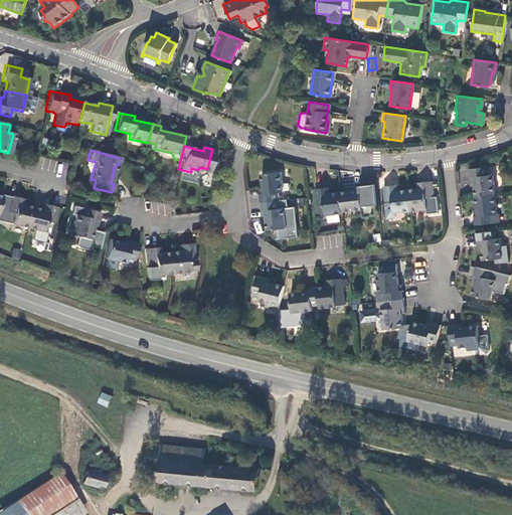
[(485,167),(468,169),(469,183),(472,182),(474,196),(493,194),(491,174),(486,175),(485,167)]
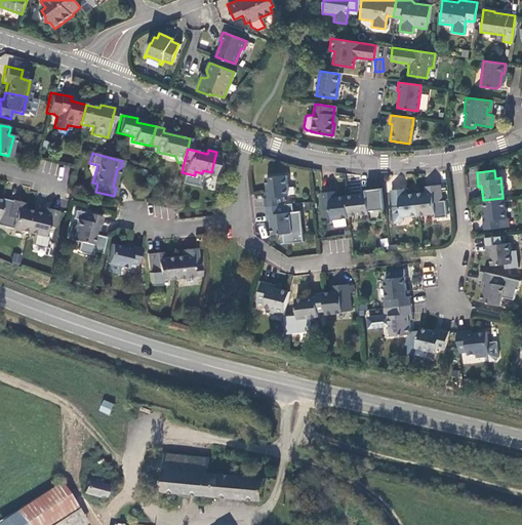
[(284,176),(265,178),(267,193),(264,193),(265,206),(283,204),(282,197),(287,197),(284,176)]
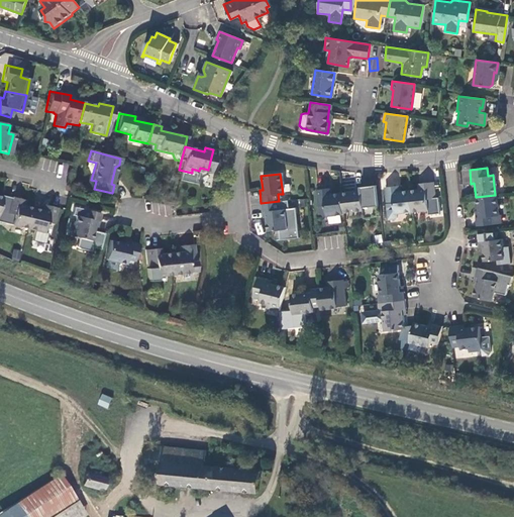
[(416,189),(408,190),(411,212),(427,210),(426,199),(433,199),(431,182),(416,184),(416,189)]
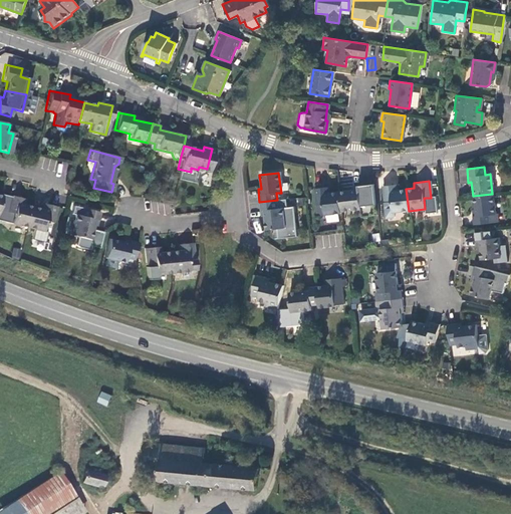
[(352,190),(337,192),(339,211),(360,209),(359,204),(367,203),(365,185),(351,187),(352,190)]
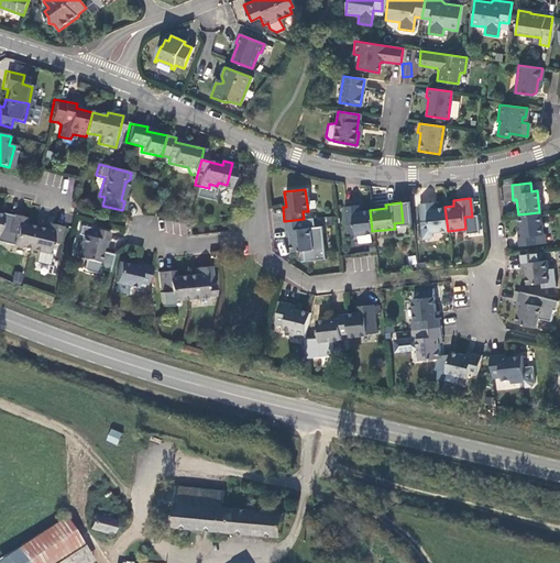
[(435,202),(417,205),(420,239),(430,239),(429,233),(448,231),(445,207),(435,208),(435,202)]
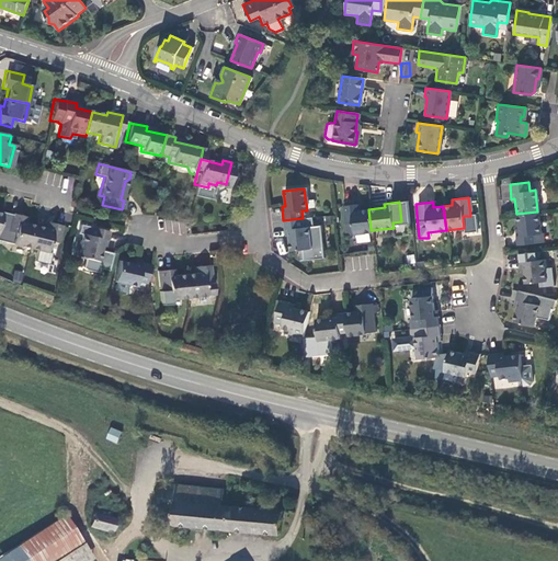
[(359,205),(341,206),(344,236),(372,232),(371,230),(368,209),(360,210),(359,205)]
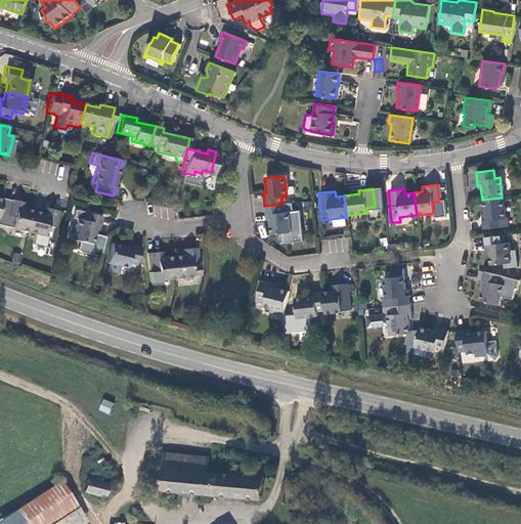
[(466,205),(477,205),(477,197),(466,197),(466,205)]
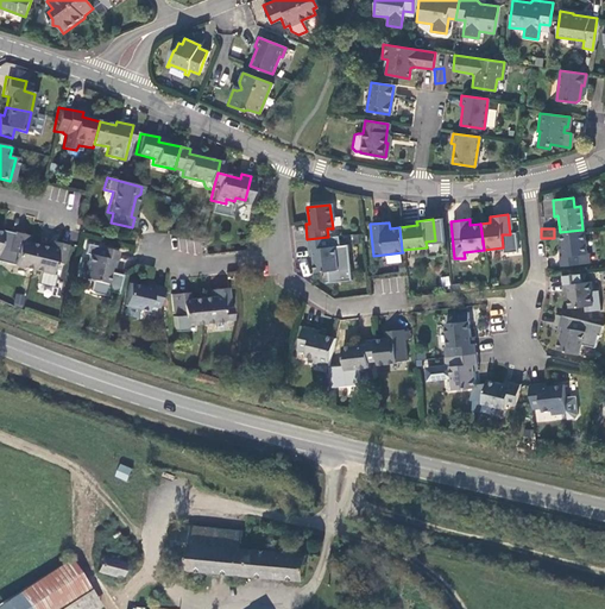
[(583,230),(560,232),(561,249),(558,250),(560,265),(588,263),(587,253),(585,253),(583,230)]
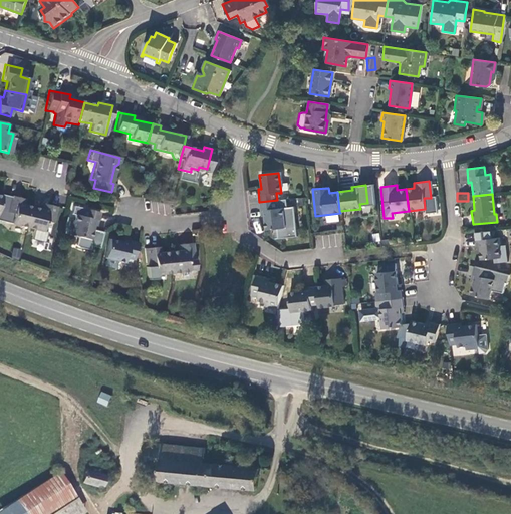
[(23,200),(7,196),(1,222),(25,228),(30,207),(22,205),(23,200)]
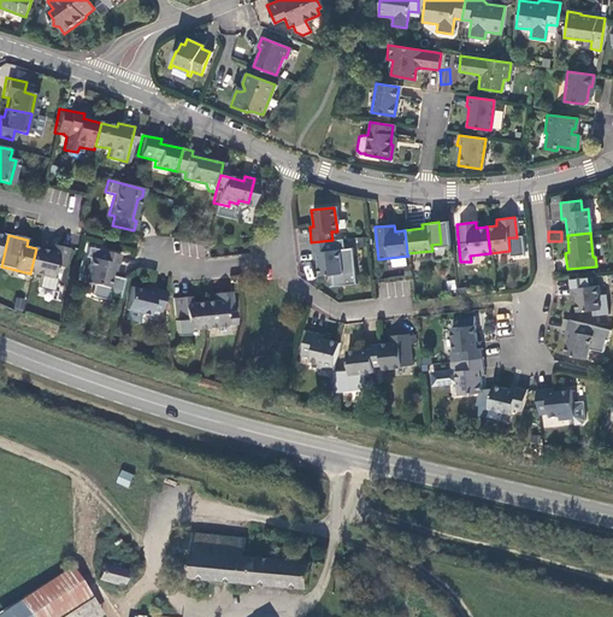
[(332,240),(311,242),(313,259),(317,259),(319,276),(342,274),(339,248),(334,250),(332,240)]
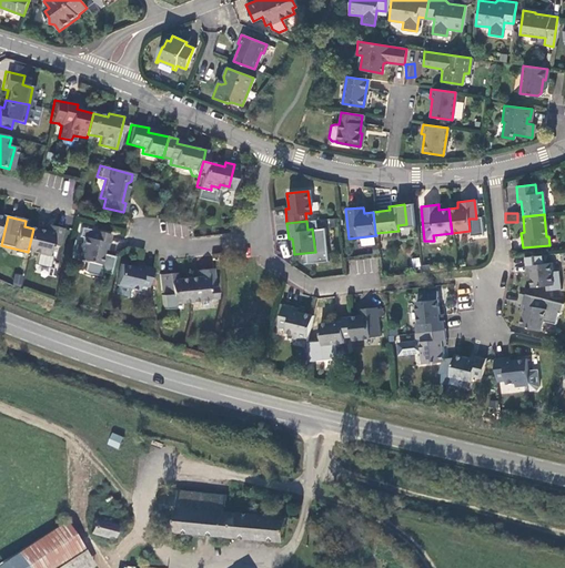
[(42,230),(33,229),(28,252),(46,256),(48,244),(57,246),(61,229),(43,225),(42,230)]
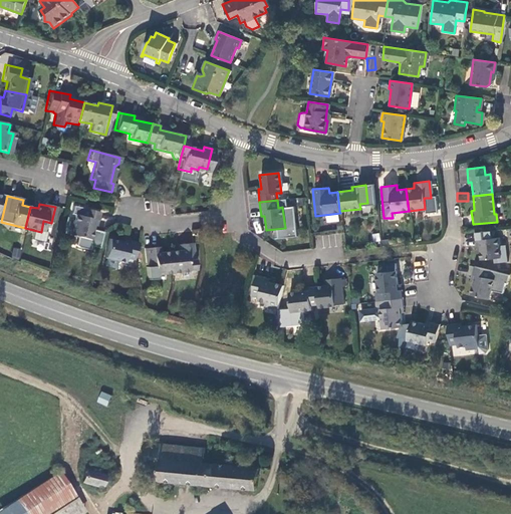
[(67,221),(64,234),(88,239),(91,225),(94,226),(97,212),(77,208),(75,216),(72,215),(70,222),(67,221)]
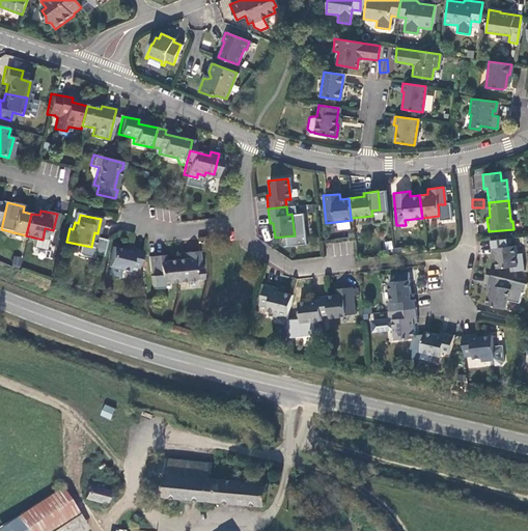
[(507,238),(489,240),(491,255),(494,254),(496,268),(516,266),(513,246),(508,247),(507,238)]
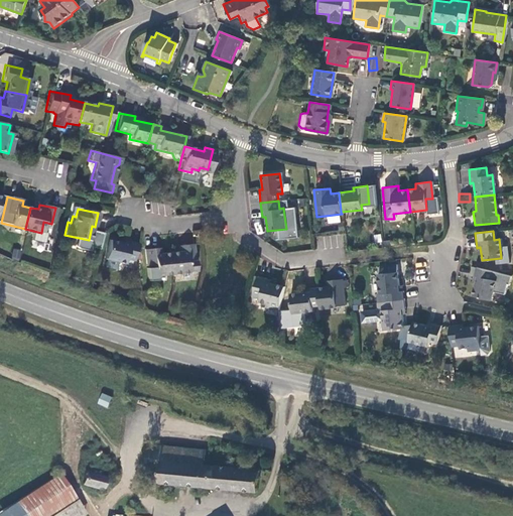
[(135,243),(122,240),(121,243),(107,240),(103,259),(123,264),(124,259),(131,261),(135,243)]
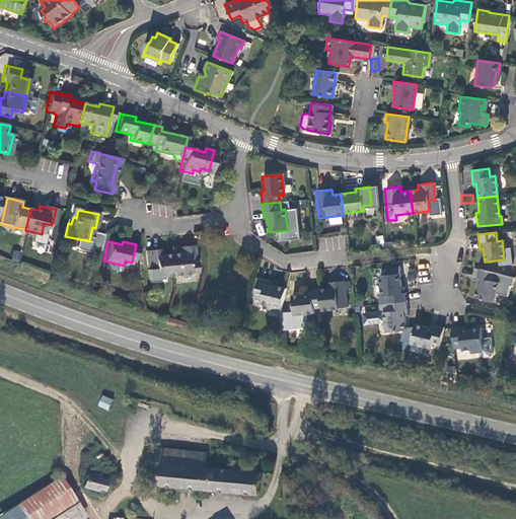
[(193,245),(176,247),(176,252),(168,253),(171,275),(188,274),(188,273),(196,272),(193,245)]
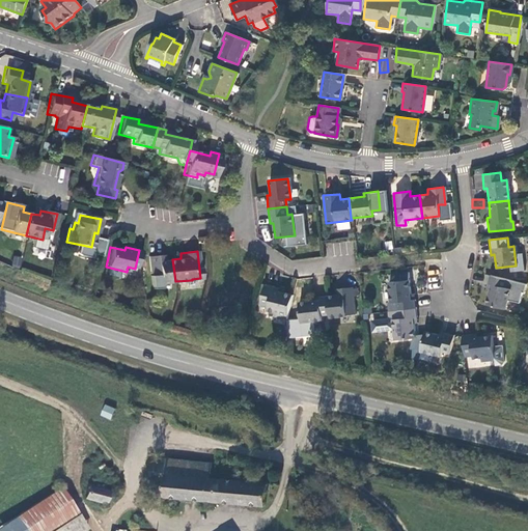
[(10,255),(8,266),(17,268),(19,257),(10,255)]
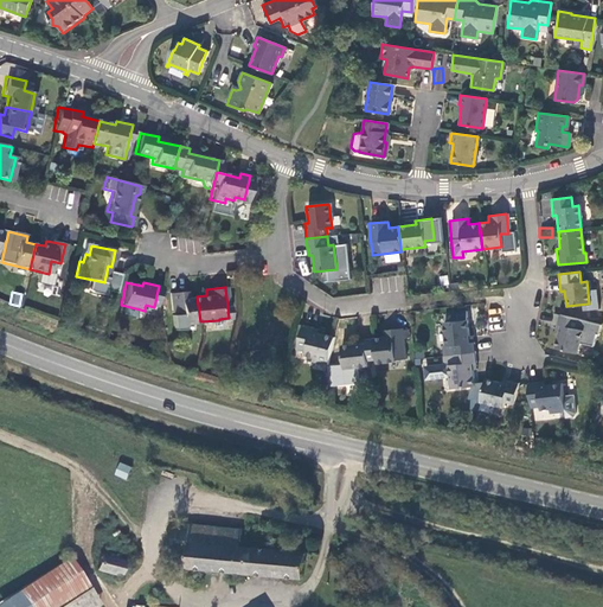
[(200,321),(197,296),(187,298),(186,292),(167,294),(170,312),(179,312),(180,324),(200,321)]
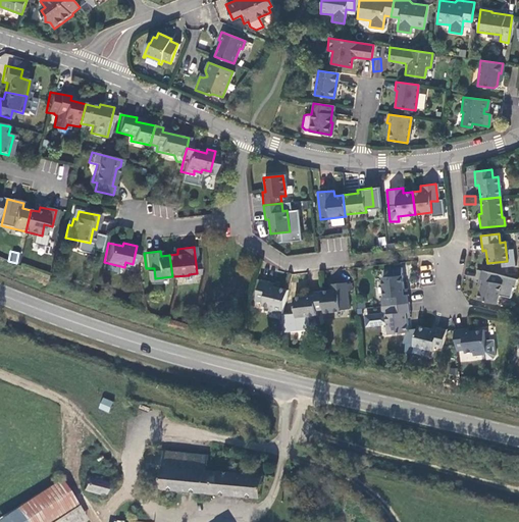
[(516,279),(480,270),(477,283),(480,284),(477,299),(497,303),(499,295),(509,298),(512,286),(514,288),(516,279)]
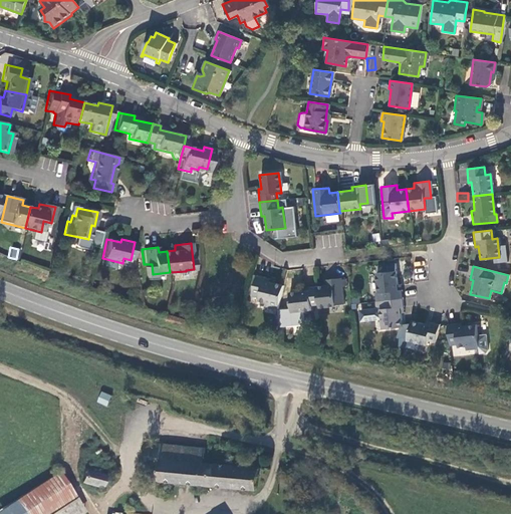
[(395,271),(374,273),(377,293),(381,292),(382,300),(401,298),(400,285),(396,285),(395,271)]
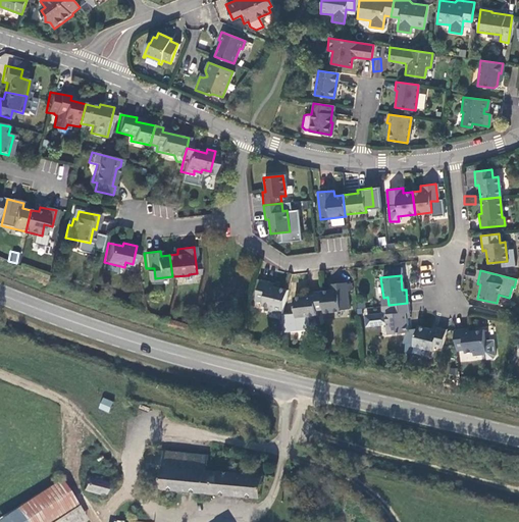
[(272,283),(259,280),(254,301),(262,303),(261,306),(268,308),(268,311),(281,314),(287,291),(272,288),(272,283)]
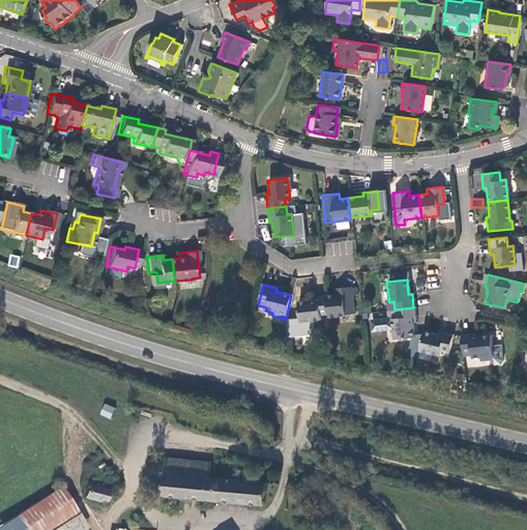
[(334,294),(326,295),(327,314),(328,317),(345,315),(344,303),(352,303),(350,287),(334,289),(334,294)]
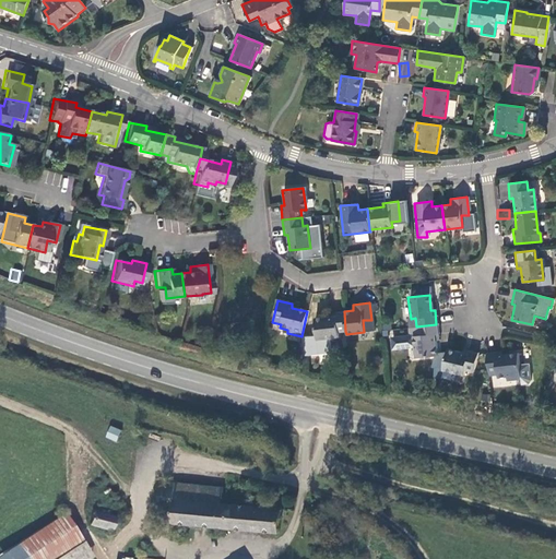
[(329,317),(314,318),(316,340),(338,337),(336,332),(345,331),(344,311),(328,312),(329,317)]
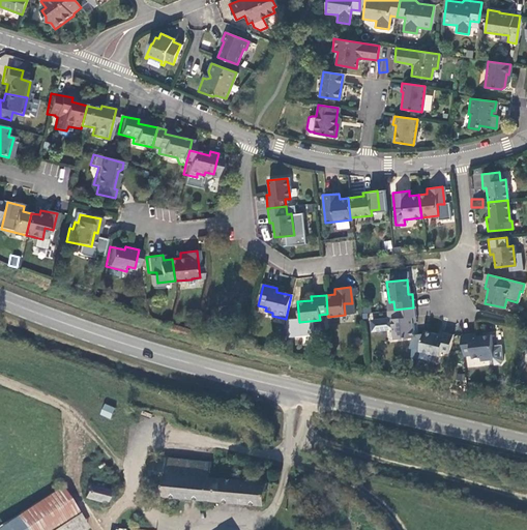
[(387,318),(370,320),(371,331),(391,328),(392,340),(413,337),(411,322),(415,322),(413,307),(394,310),(387,311),(387,318)]
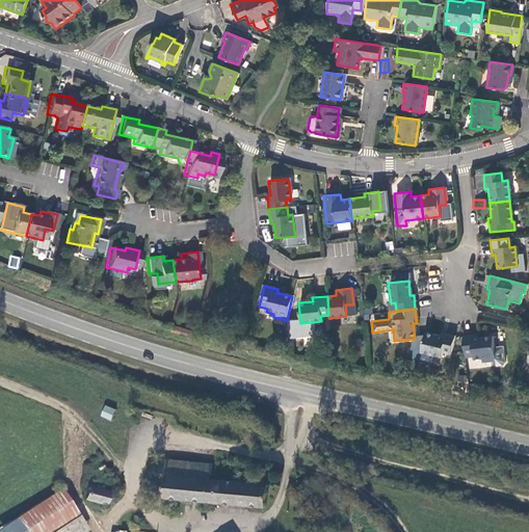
[(425,331),(421,351),(441,355),(442,351),(450,352),(454,335),(441,331),(440,335),(425,331)]
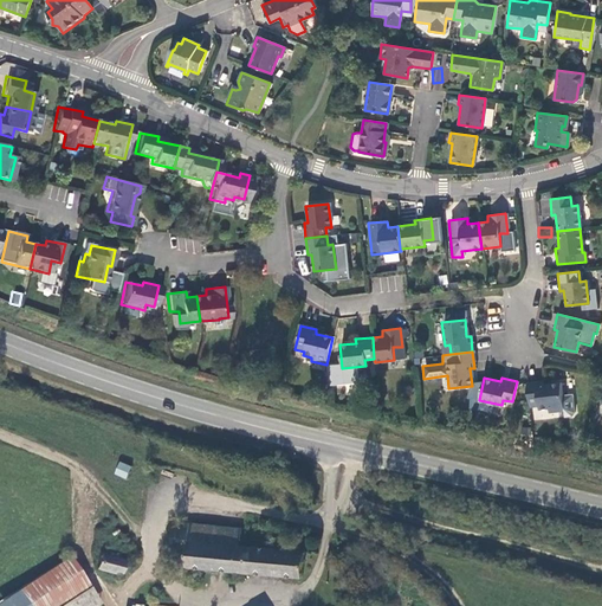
[(542,380),(525,382),(528,407),(538,406),(538,410),(548,408),(548,412),(563,411),(563,417),(570,417),(573,413),(571,394),(561,395),(560,382),(542,385),(542,380)]
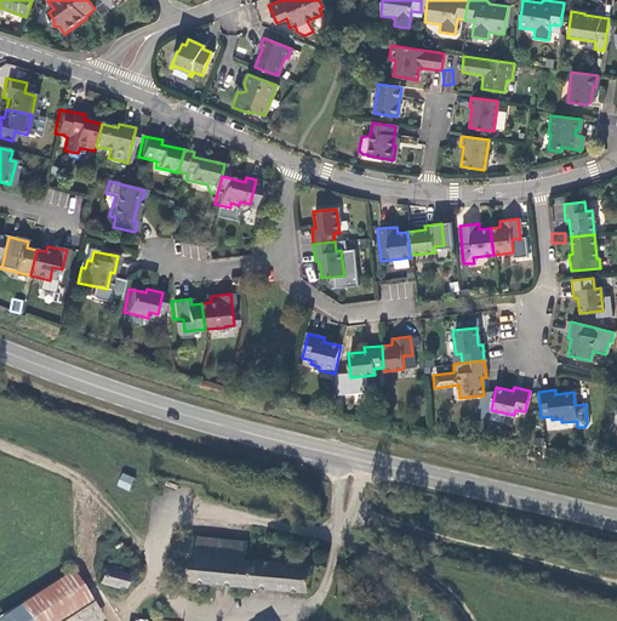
[(119,473),(113,485),(125,491),(131,478),(119,473)]
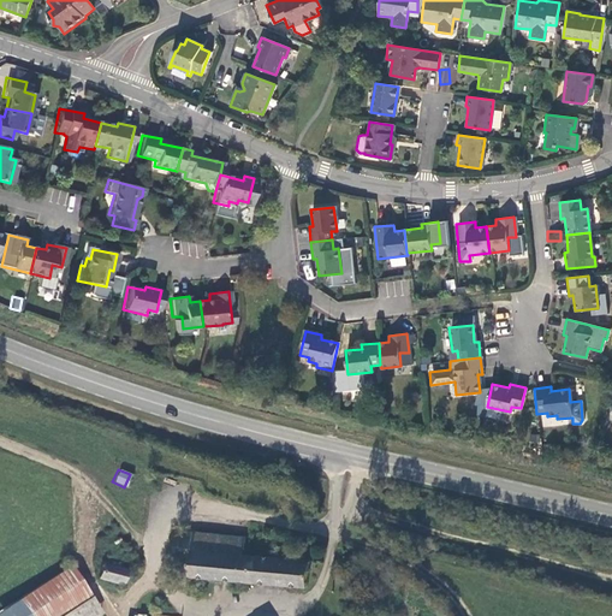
[(241,537),(172,531),(170,554),(179,555),(178,573),(186,574),(186,578),(302,587),(304,561),(239,554),(241,537)]
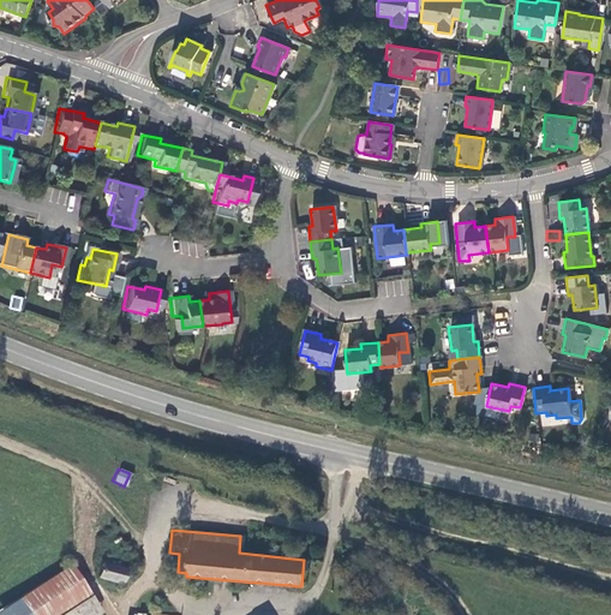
[(120,568),(100,562),(96,577),(118,583),(120,568)]
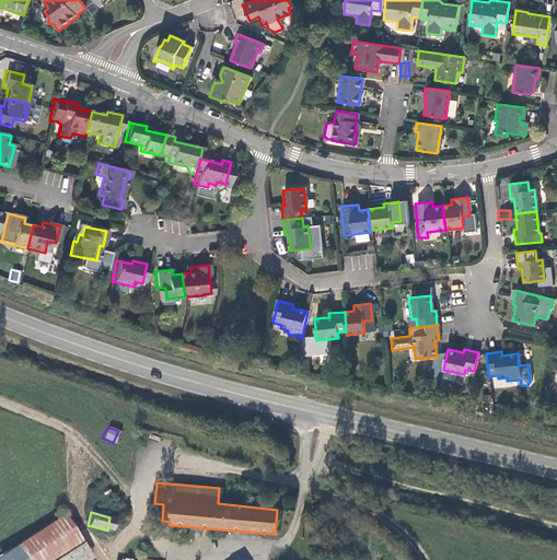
[(91,559),(93,559),(66,513),(0,552),(0,559),(91,559)]
